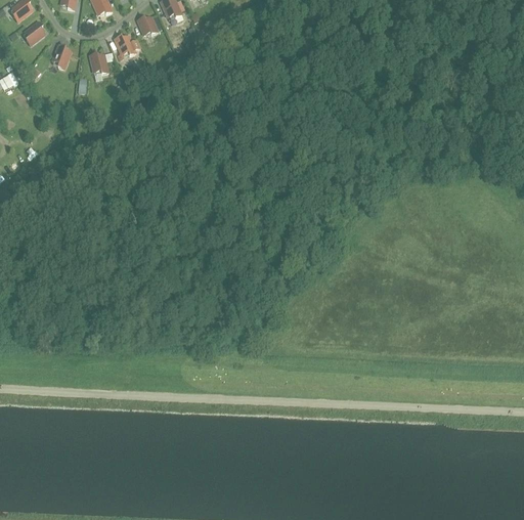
[(30,2),(28,0),(22,0),(12,7),(16,12),(13,14),(17,20),(32,9),(28,4),(30,2)]
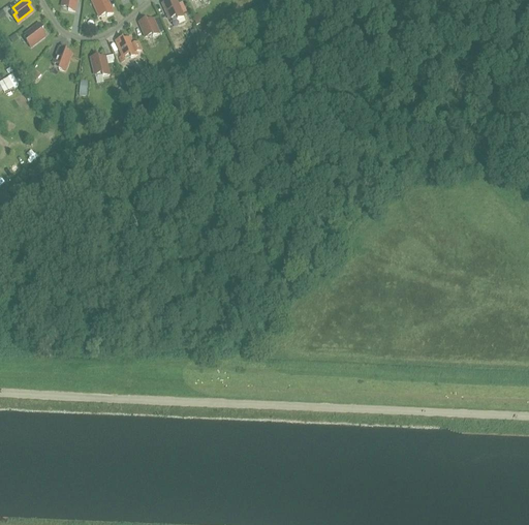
[(67,6),(74,8),(75,0),(61,0),(61,2),(68,4),(67,6)]
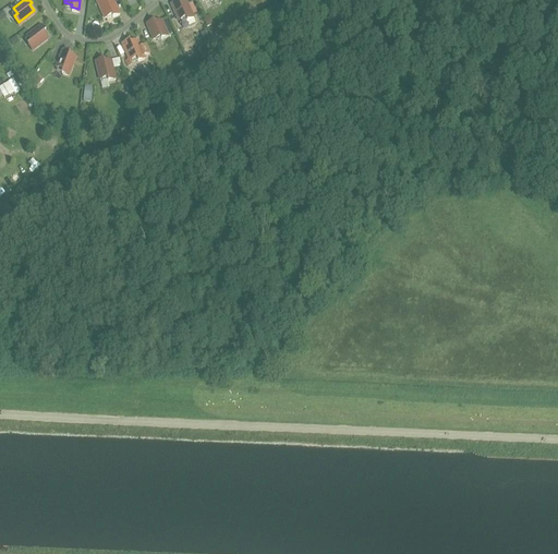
[(98,0),(105,14),(111,11),(112,13),(120,10),(114,0),(98,0)]
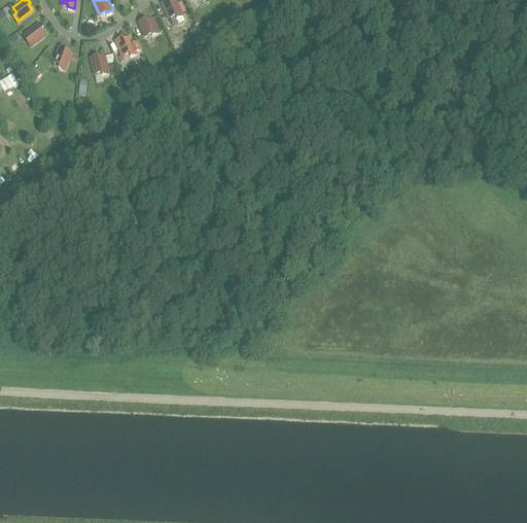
[(162,0),(168,15),(175,12),(176,16),(183,13),(177,0),(162,0)]
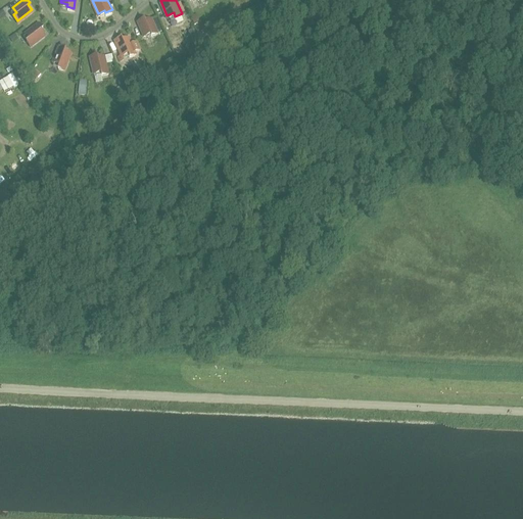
[(151,33),(157,30),(151,15),(145,18),(144,16),(137,18),(143,33),(150,31),(151,33)]
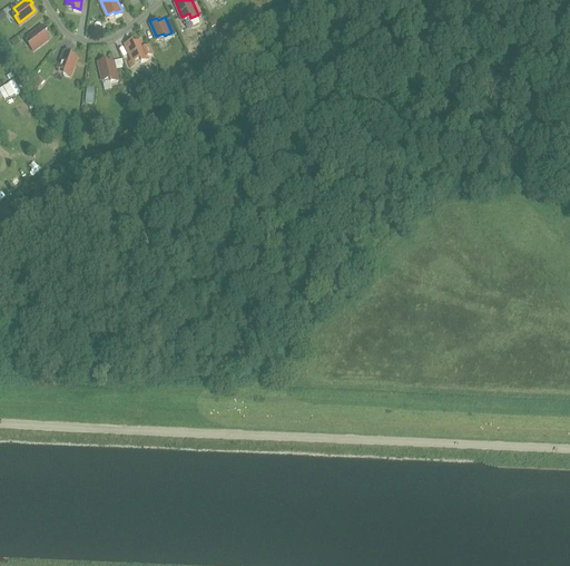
[(46,29),(41,22),(27,33),(31,40),(28,42),(32,48),(49,37),(45,30),(46,29)]
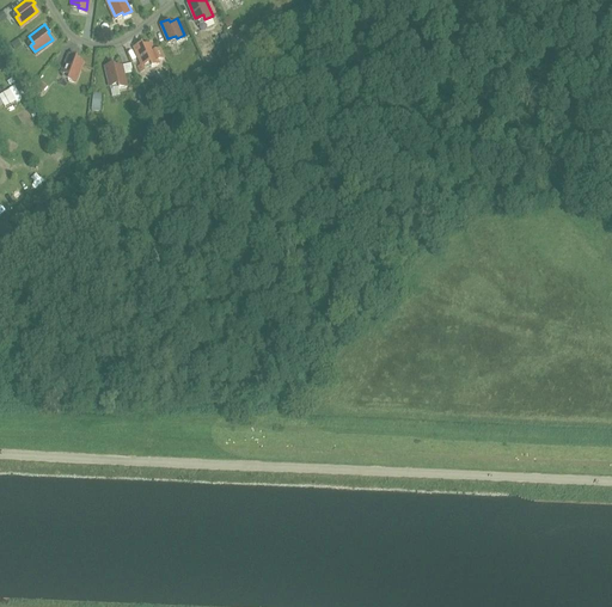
[(142,41),(135,43),(141,60),(136,62),(140,68),(145,66),(142,62),(151,59),(152,62),(159,59),(158,56),(165,53),(160,42),(153,46),(151,40),(144,43),(142,41)]
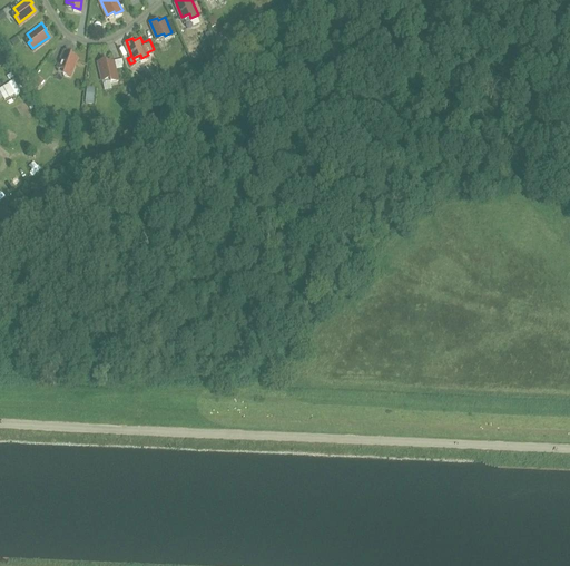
[(70,49),(64,47),(57,64),(65,66),(62,70),(70,72),(77,55),(69,51),(70,49)]
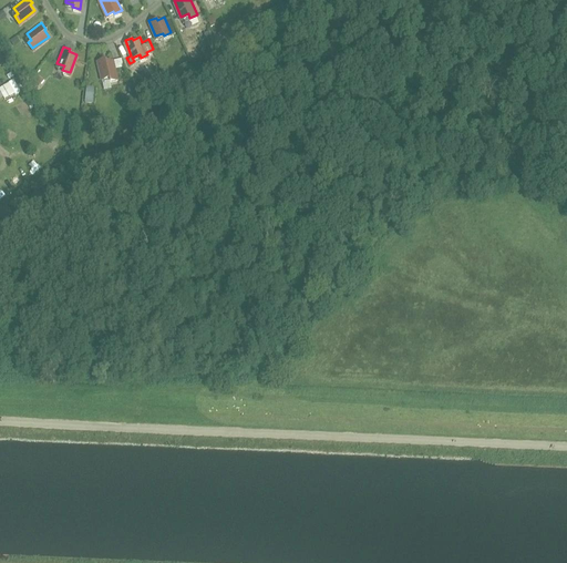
[(104,57),(96,59),(101,77),(109,74),(110,79),(117,77),(113,58),(105,60),(104,57)]
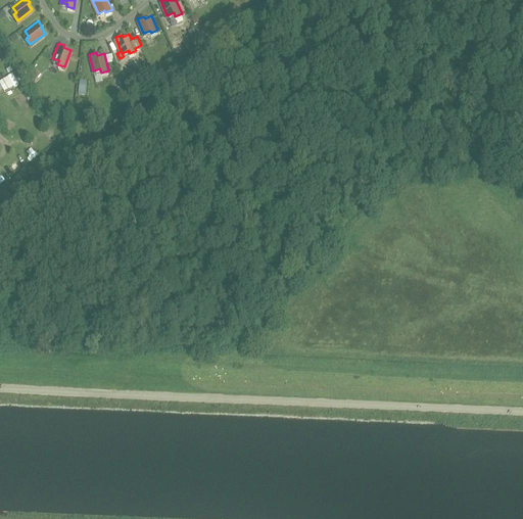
[(29,91),(19,97),(25,106),(34,100),(29,91)]
